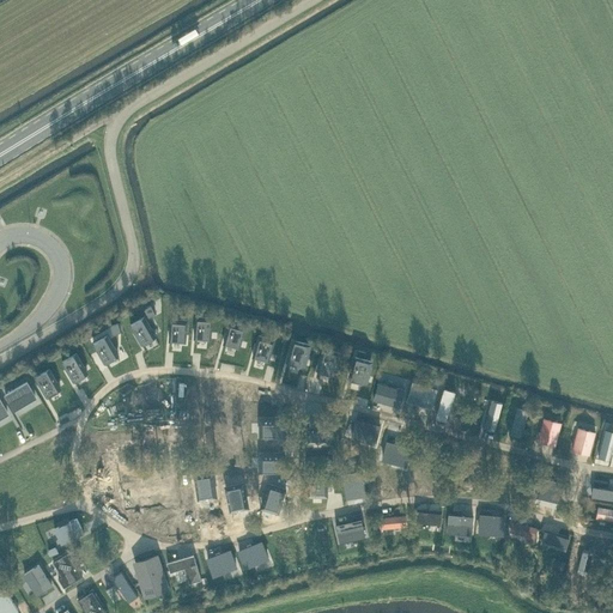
[(151,305),(145,309),(149,316),(155,313),(151,305)]
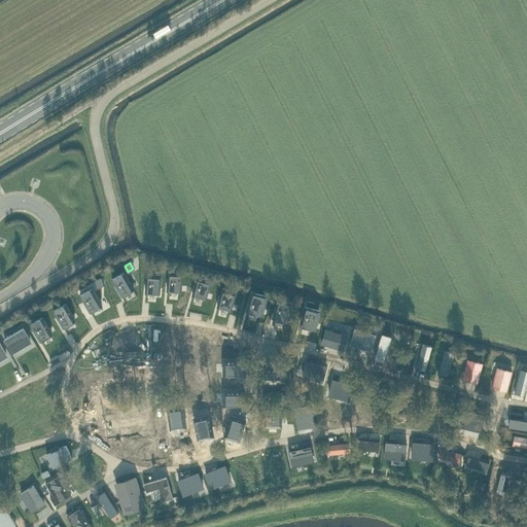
[(167,290),(181,291),(182,273),(168,271),(167,290)]
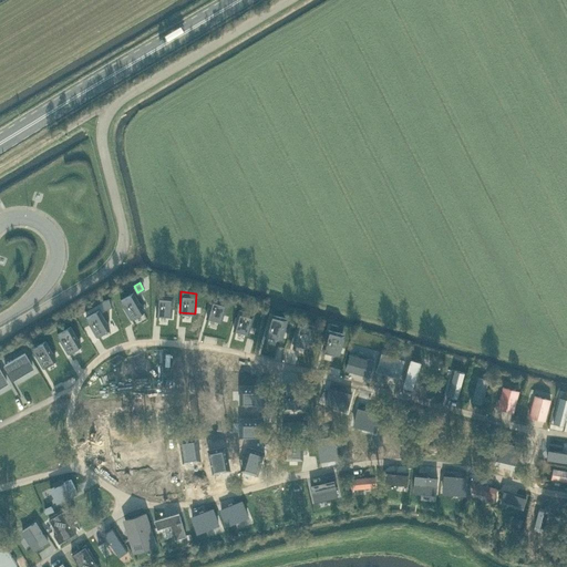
[(144,310),(133,292),(120,300),(131,318),(144,310)]
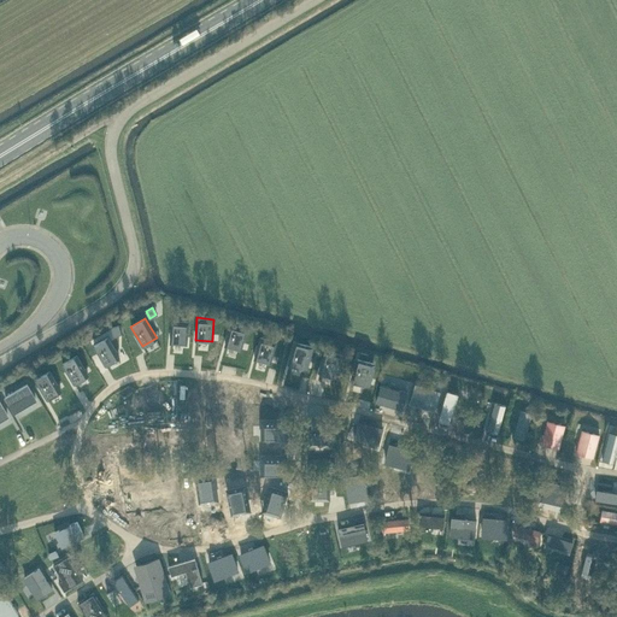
[(171,319),(170,342),(187,345),(188,322),(171,319)]
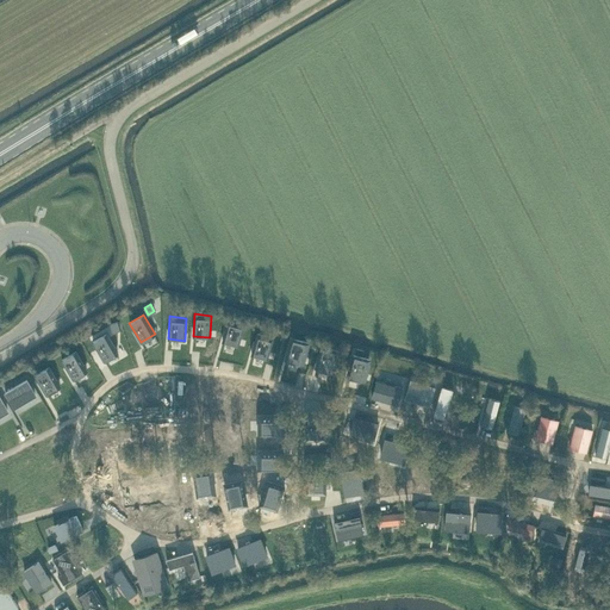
[(244,324),(228,321),(222,342),(238,347),(244,324)]
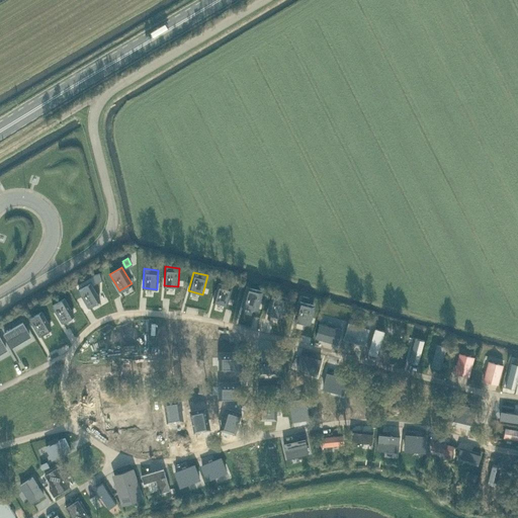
[(100,273),(93,275),(95,281),(102,279),(100,273)]
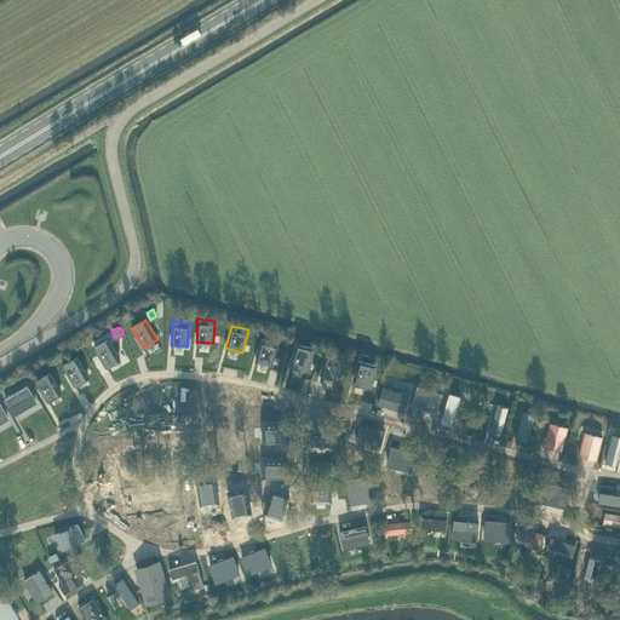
[(105,367),(120,359),(108,338),(93,346),(105,367)]
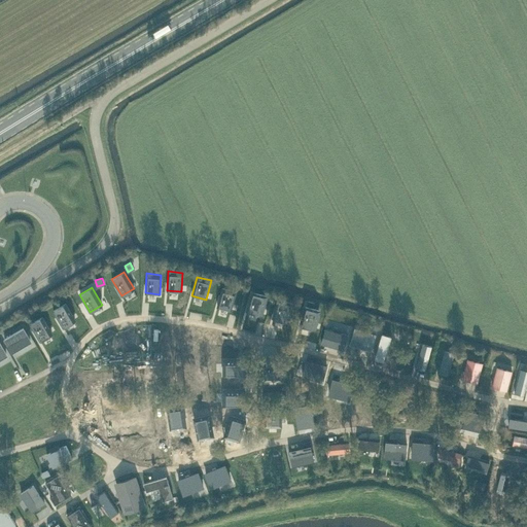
[(231,311),(236,291),(221,288),(216,307),(231,311)]
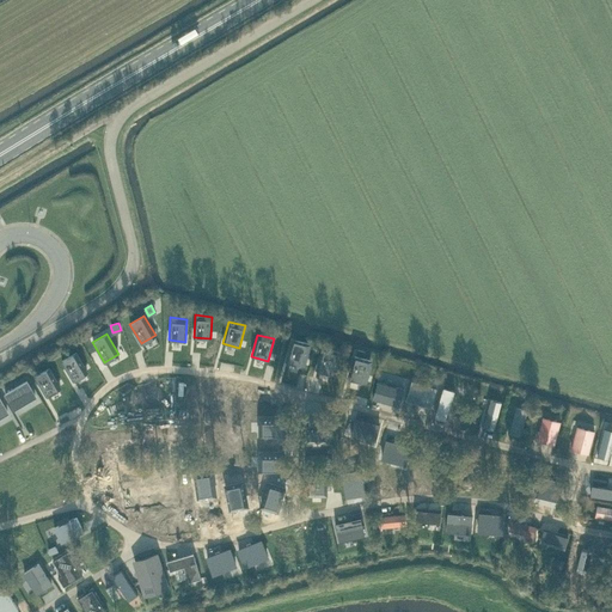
[(287,360),(303,365),(308,343),(293,338),(287,360)]
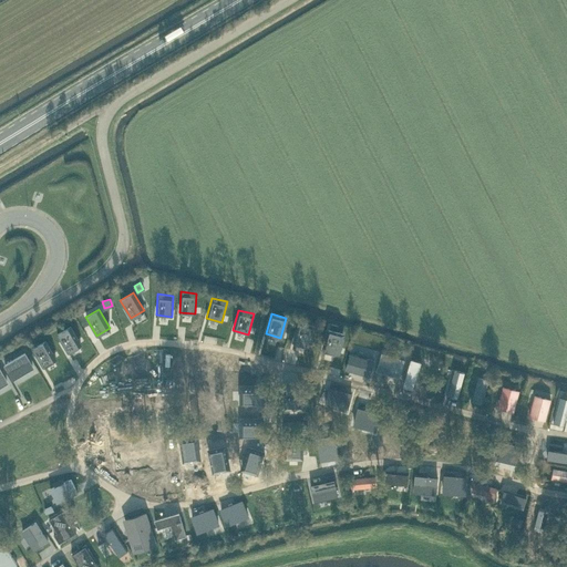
[(315,326),(299,321),(294,341),(309,346),(315,326)]
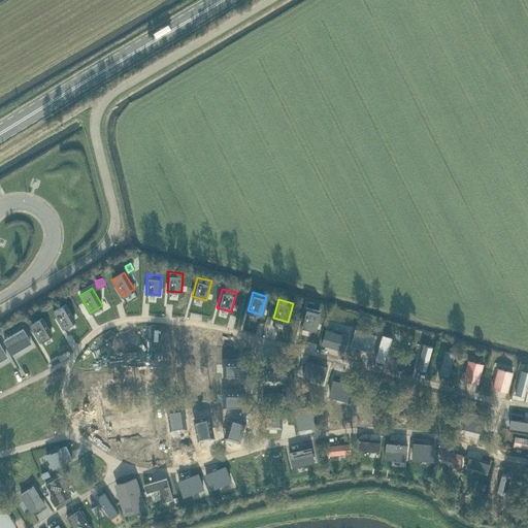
[(54,311),(63,328),(75,321),(66,304),(54,311)]
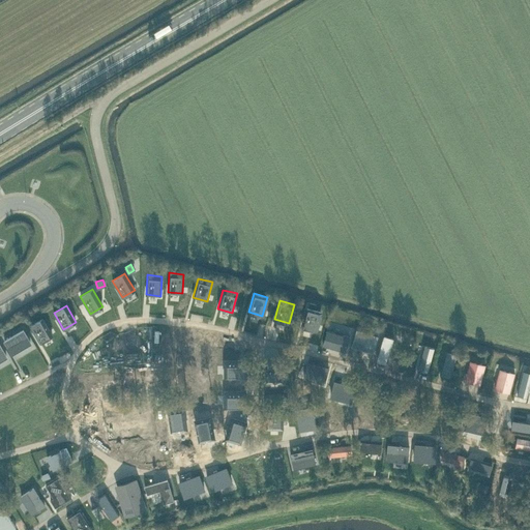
[(321,311),(307,307),(302,326),(316,330),(321,311)]
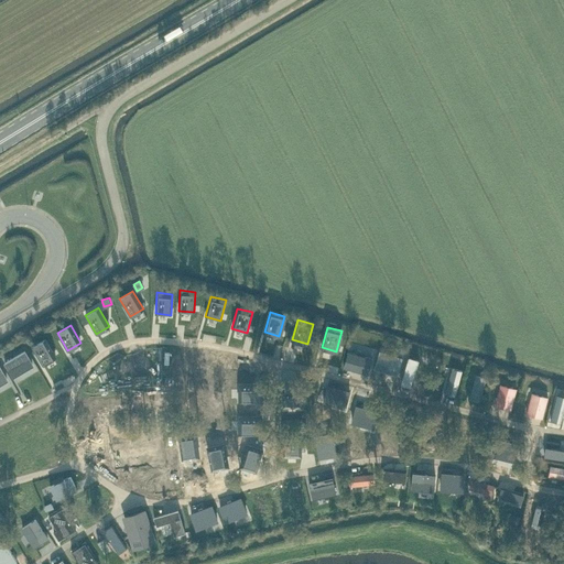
[(45,339),(32,347),(43,365),(56,357),(45,339)]
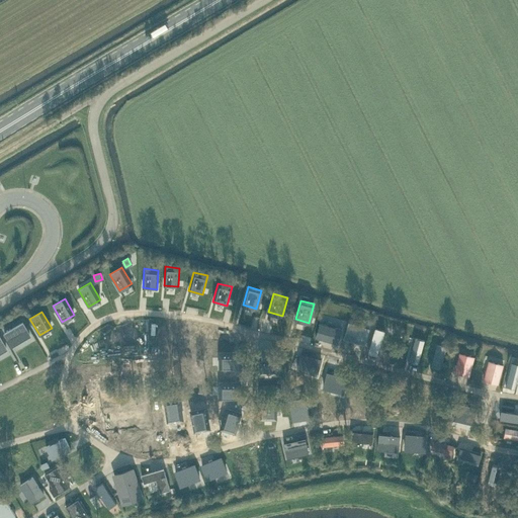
[(5,333),(12,345),(30,334),(23,322),(5,333)]
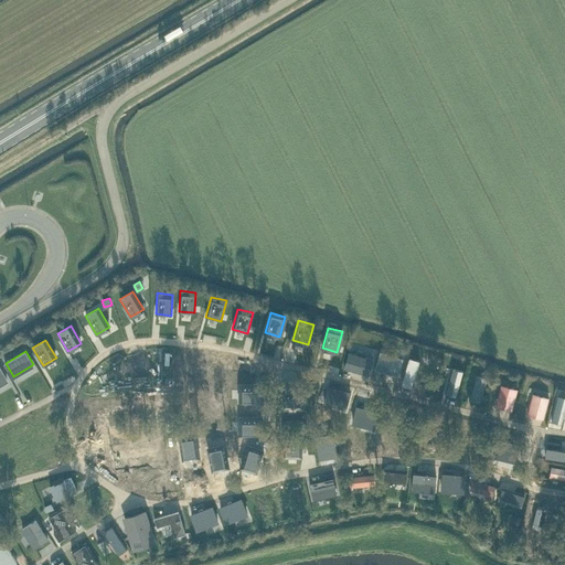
[(372,358),(348,351),(343,368),(368,374),(372,358)]
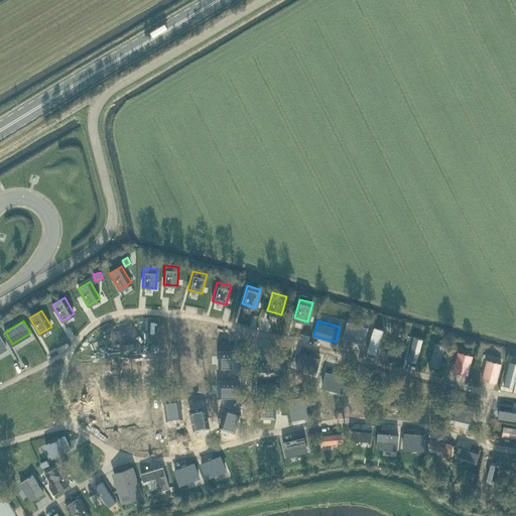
[(348,321),(343,336),(363,342),(367,328),(348,321)]
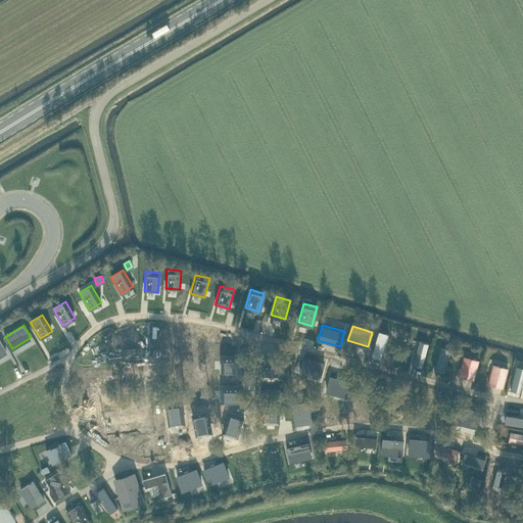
[(390,330),(379,327),(370,358),(382,361),(390,330)]
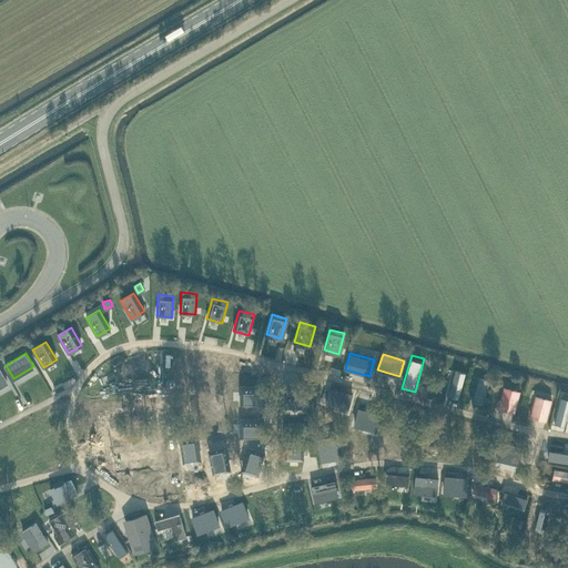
[(455,371),(448,396),(458,399),(465,373),(455,371)]
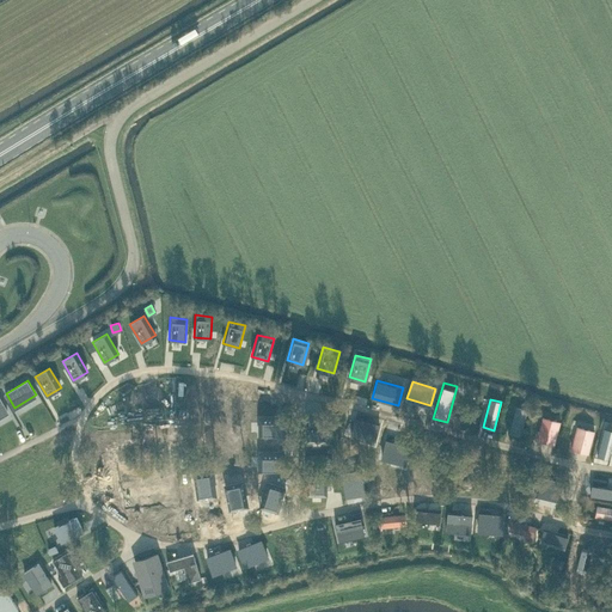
[(528,408),(518,405),(510,433),(520,435),(528,408)]
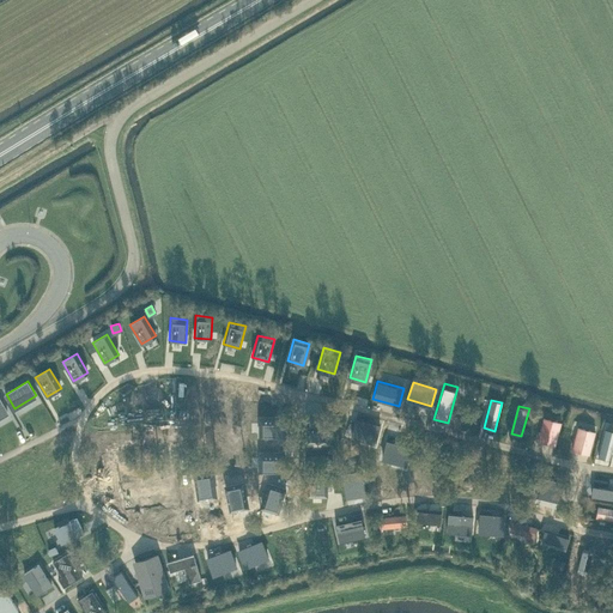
[(308,441),(325,441),(325,417),(308,417),(308,441)]
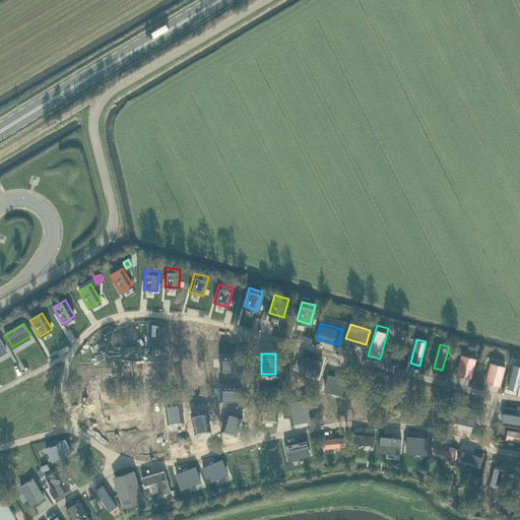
[(219,370),(242,371),(242,354),(219,354),(219,370)]
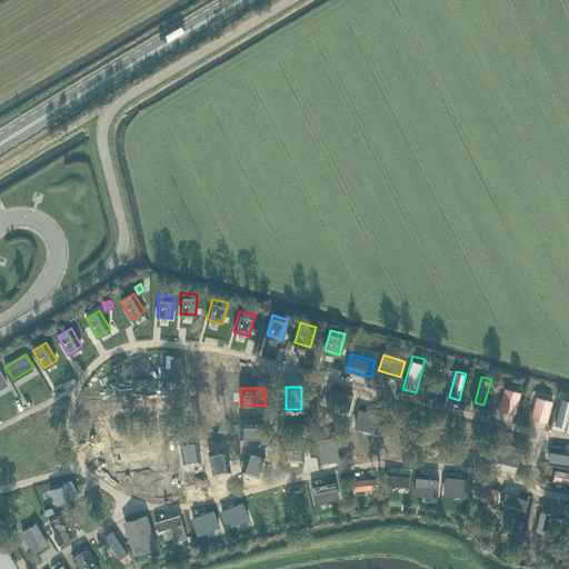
[(326,402),(347,409),(351,393),(330,388),(326,402)]
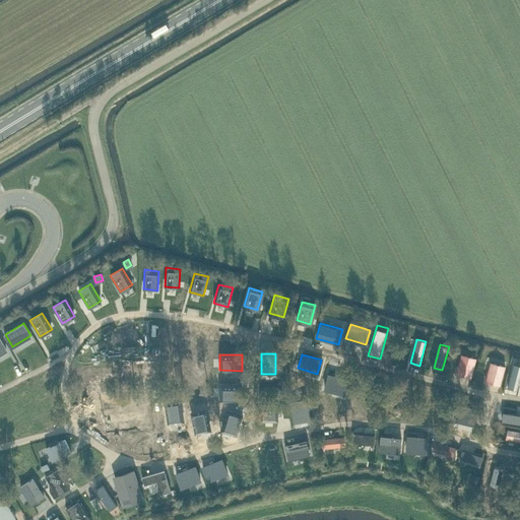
[(475,359),(461,354),(456,374),(470,378),(475,359)]
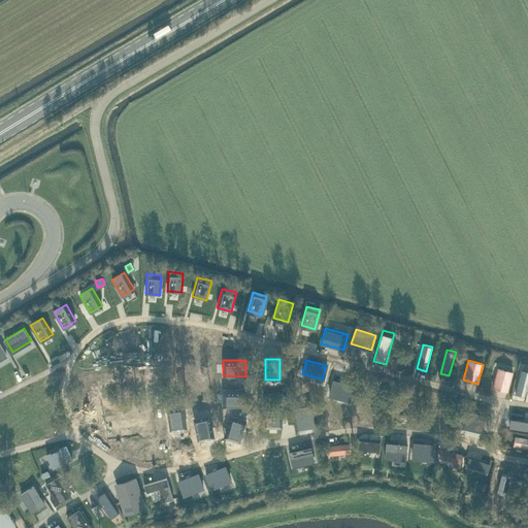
[(507,391),(513,372),(498,368),(493,388),(507,391)]
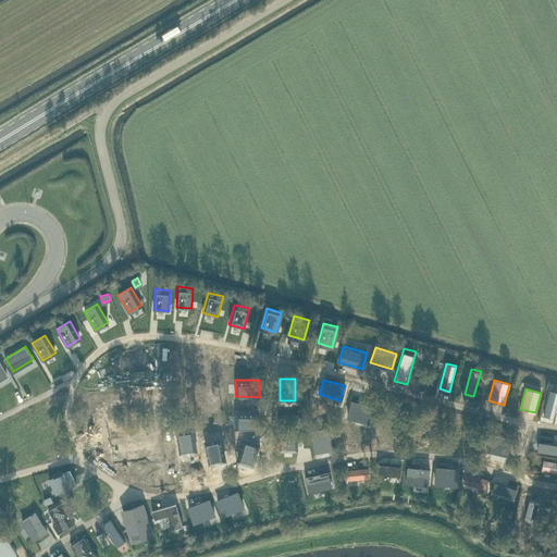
[(556,391),(549,390),(544,415),(554,417),(556,401),(556,391)]
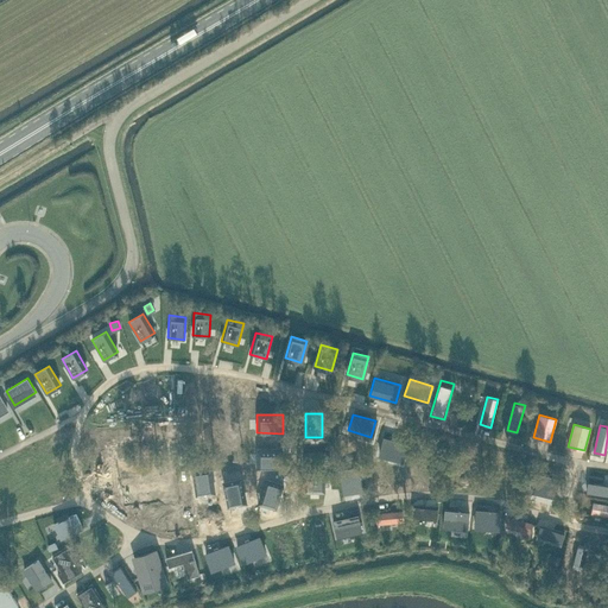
[(406,443),(384,437),(379,453),(401,458),(406,443)]
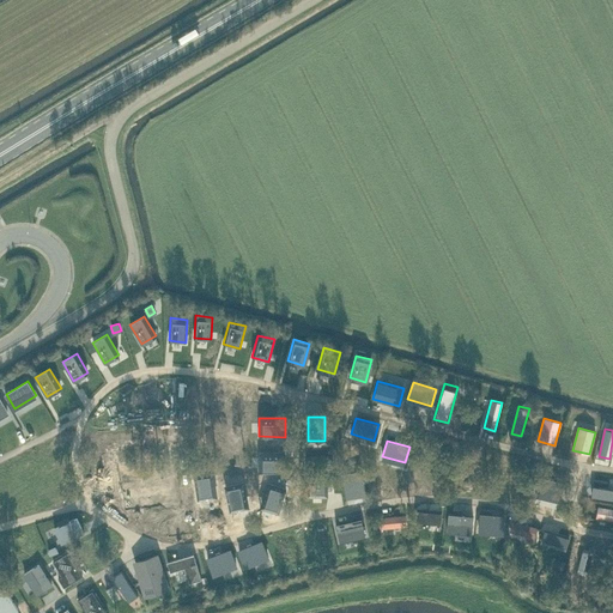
[(285,453),(258,453),(258,472),(285,472),(285,453)]
